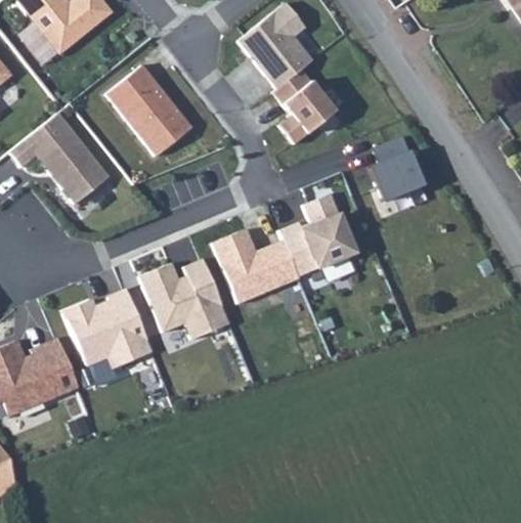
[(16,0),(59,54),(114,11),(104,0),(72,0),(66,5),(61,0),(16,0)]
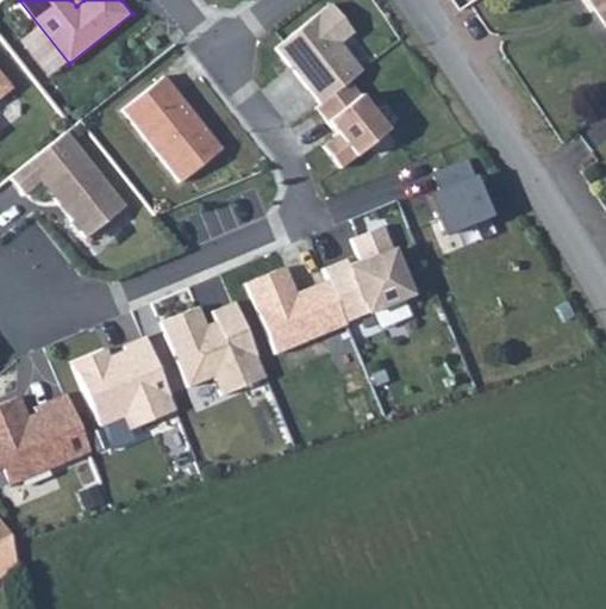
[(605,29),(605,0),(594,0),(588,6),(605,29)]
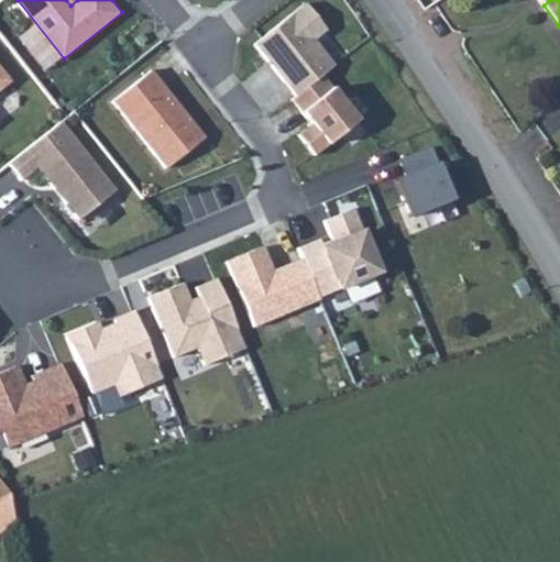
[(307,3),(256,43),(298,96),(325,75),(338,65),(317,39),(328,30),(307,3)]
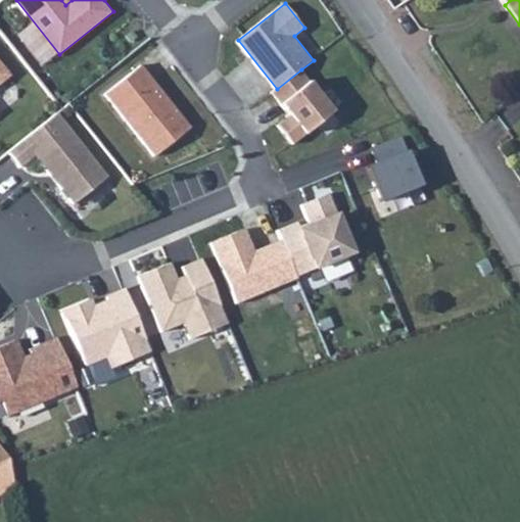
[(133,30),(128,35),(134,41),(139,37),(133,30)]
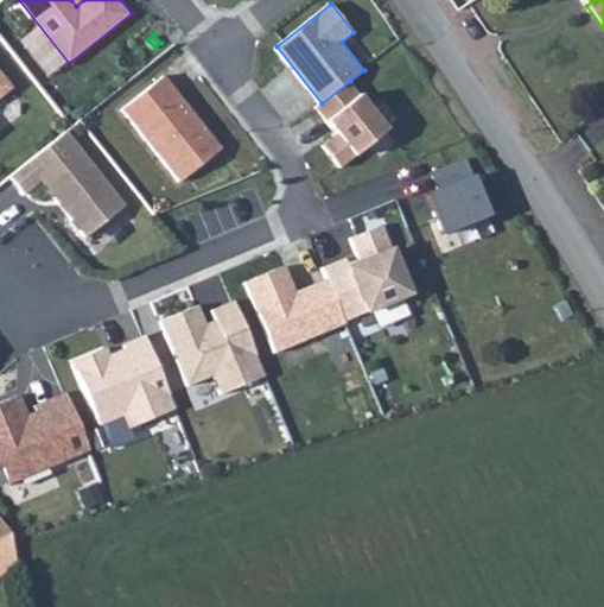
[(0,70),(0,96),(13,87),(0,70)]
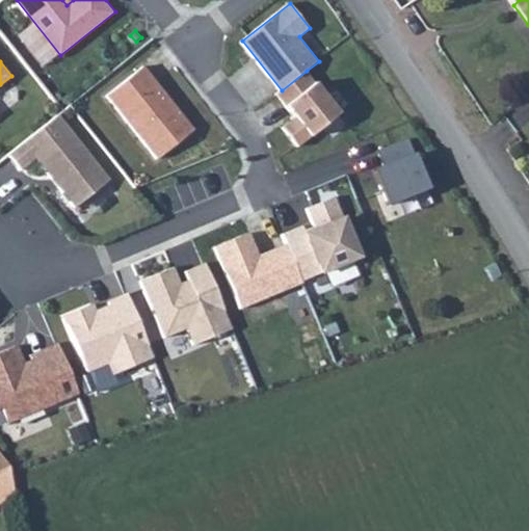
[(144,67),(109,96),(158,158),(194,129),(144,67)]
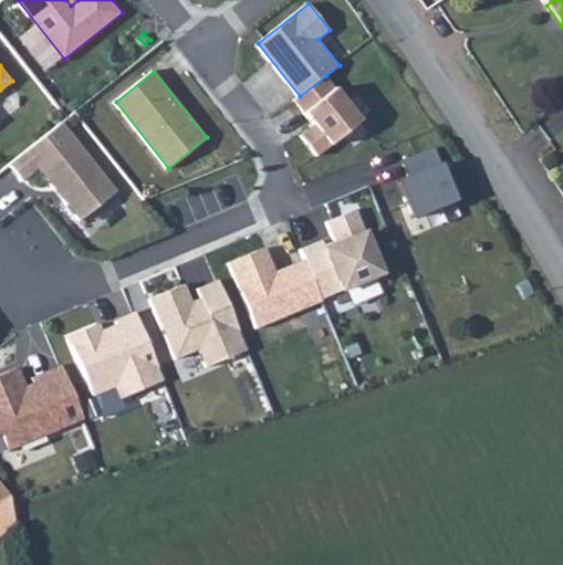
[(326,75),(300,96),(296,98),(315,123),(302,134),(318,154),(362,119),(326,75)]
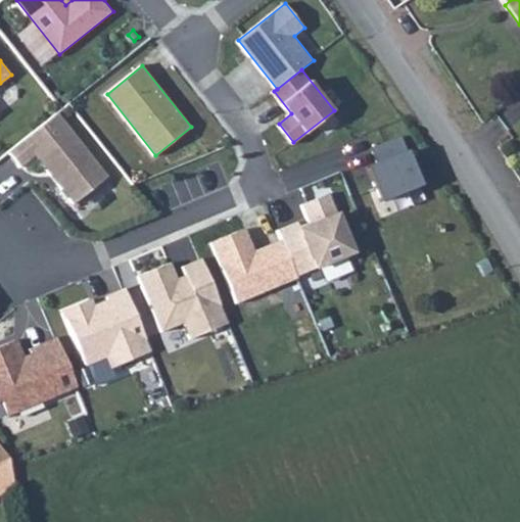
[(58,111),(8,150),(21,167),(37,154),(52,174),(55,172),(62,180),(59,183),(75,201),(108,175),(58,111)]
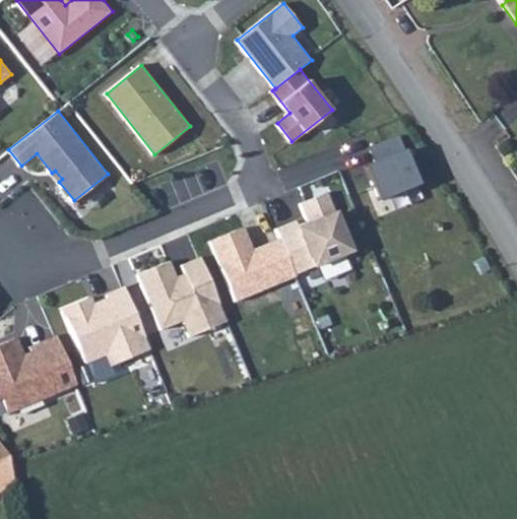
[(368,168),(380,199),(417,185),(399,136),(372,146),(378,164),(368,168)]
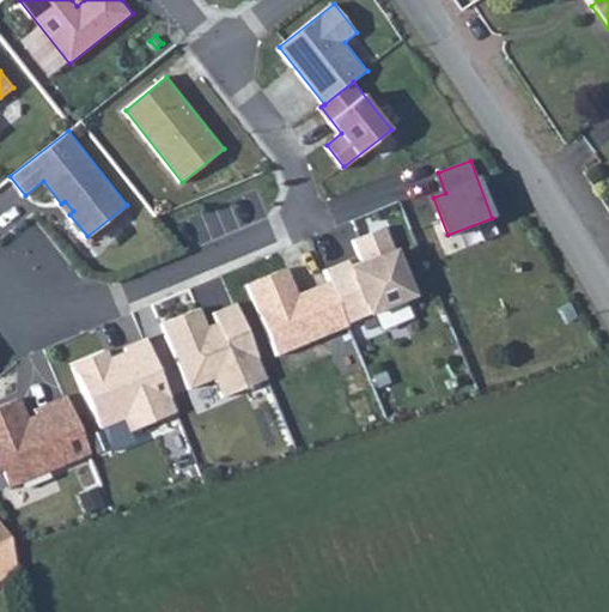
[(483,222),(458,232),(463,246),(488,235),(483,222)]
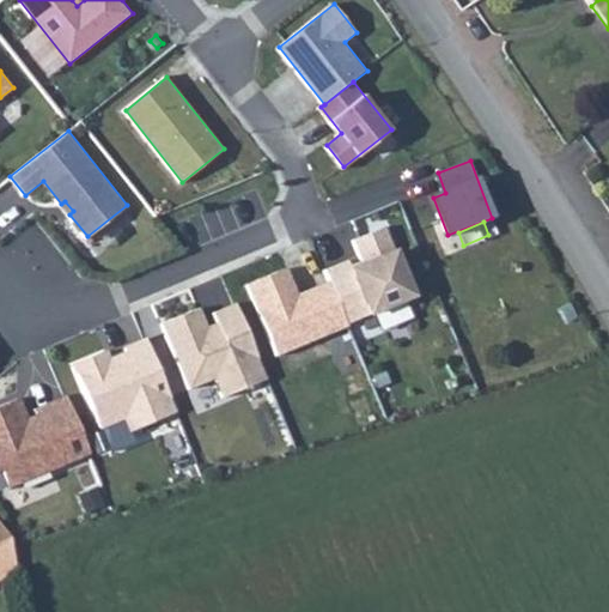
[(349,260),(327,270),(332,282),(348,322),(414,296),(387,228),(354,241),(365,265),(353,270),(349,260)]
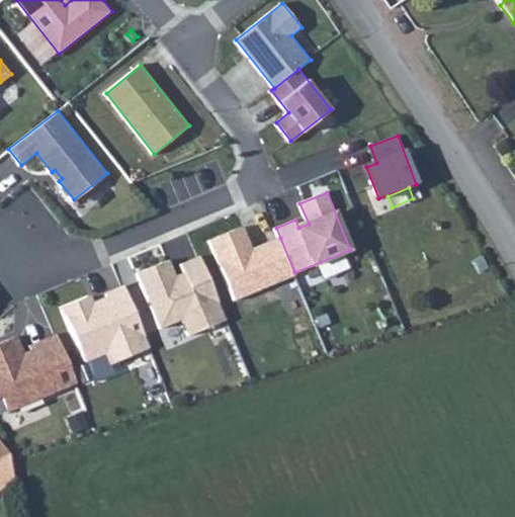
[(255,254),(243,226),(210,239),(235,299),(295,275),(294,272),(280,238),(261,246),(263,251),(255,254)]
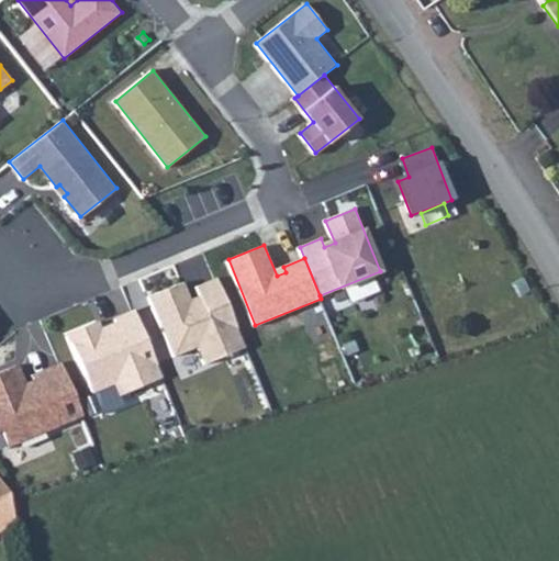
[(183,282),(148,296),(174,357),(198,347),(204,365),(246,347),(217,278),(197,287),(204,304),(194,309),(183,282)]
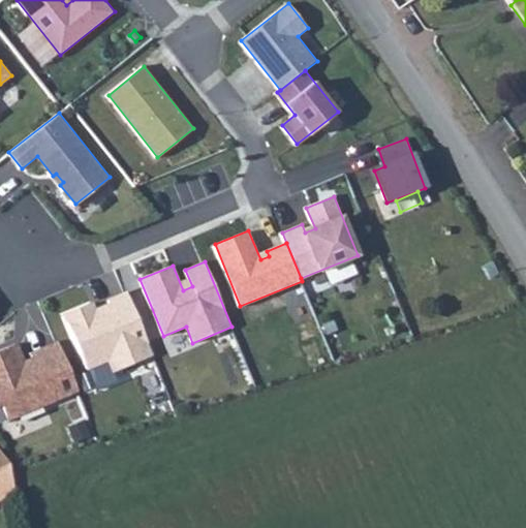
[(92,304),(67,314),(90,368),(112,359),(117,372),(155,355),(129,292),(109,301),(113,310),(97,316),(92,304)]
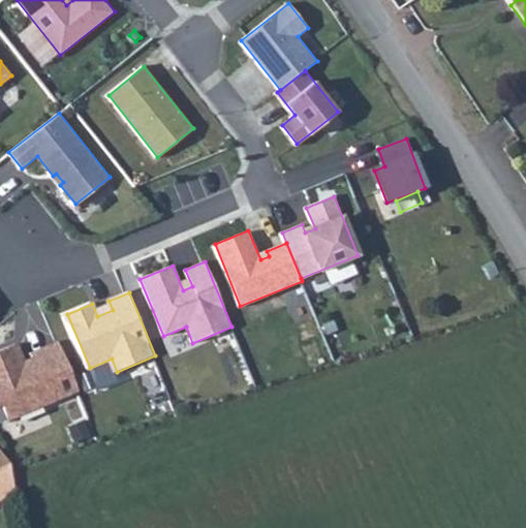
[(19,343),(0,350),(0,404),(3,403),(9,418),(79,391),(59,341),(30,353),(34,365),(28,367),(19,343)]
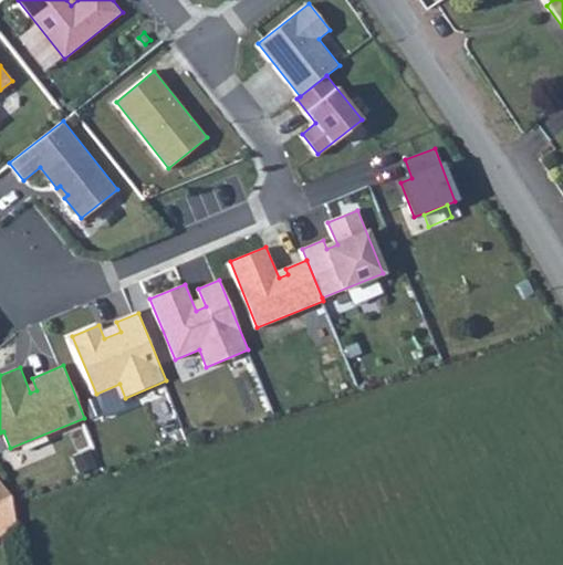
[(52,433),(24,443),(30,458),(56,449),(52,433)]
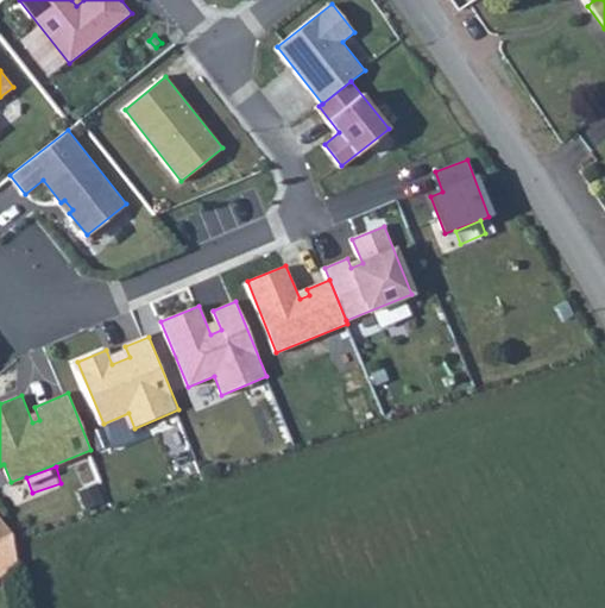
[(0,543),(14,532),(0,514),(0,543)]
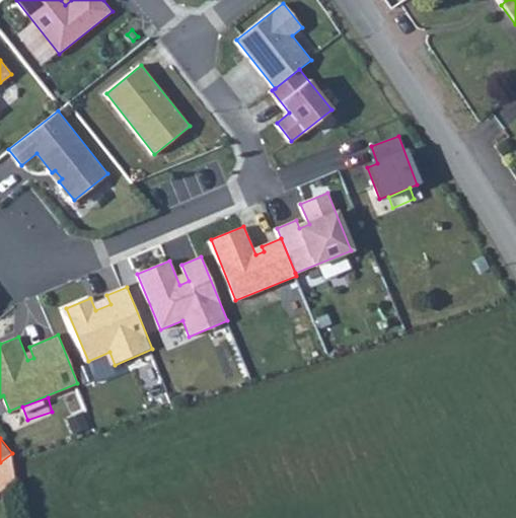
[(0,490),(18,476),(12,453),(0,462),(0,490)]
